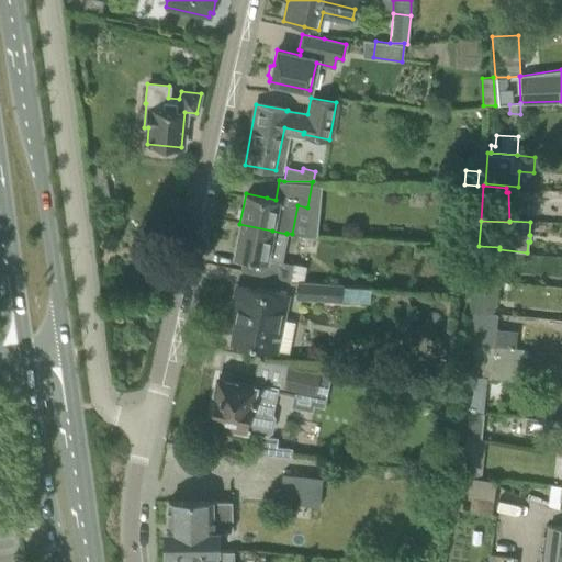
[(239,224),(234,254),(243,256),(239,270),(261,274),(290,280),(293,265),(267,259),(272,231),(239,224)]
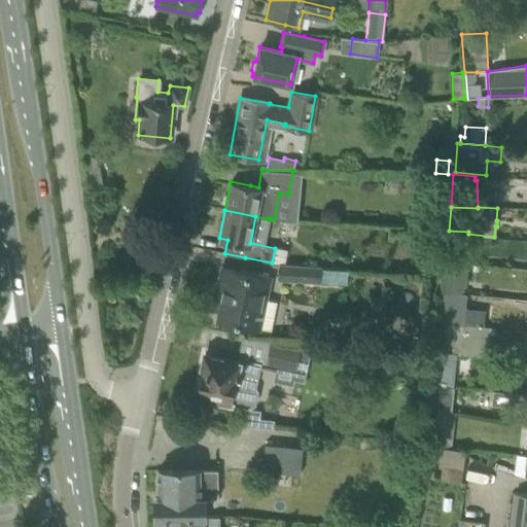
[(446,233),(443,259),(462,261),(465,235),(446,233)]
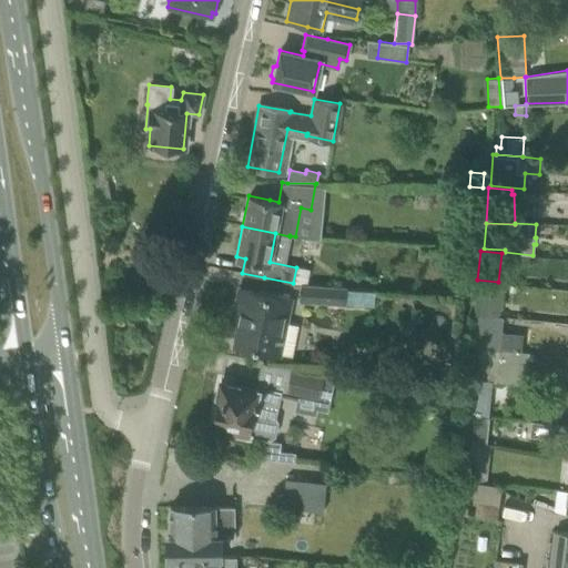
[(477,280),(474,313),(500,315),(503,303),(516,304),(518,283),(498,282),(477,280)]
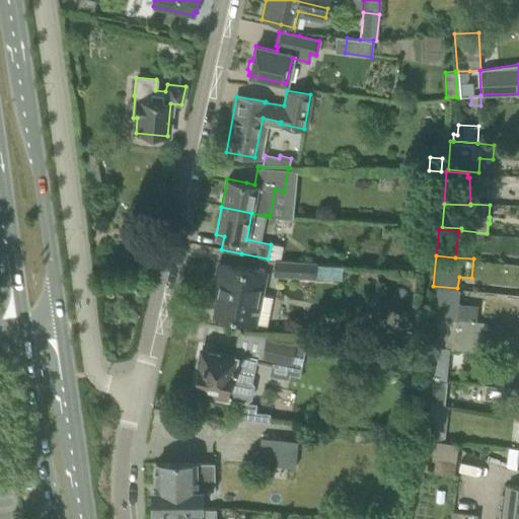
[(312,280),(313,264),(276,261),(275,278),(312,280)]
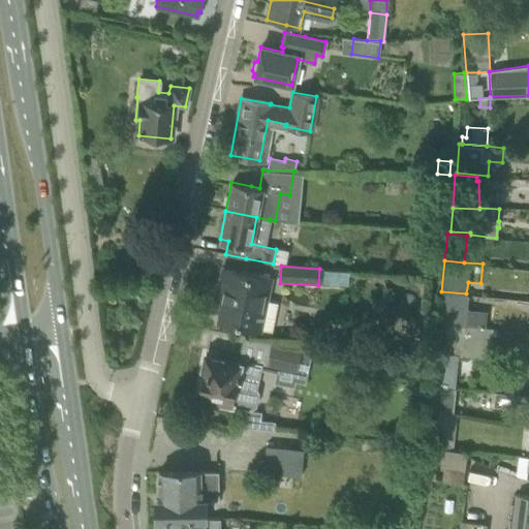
[(277,303),(265,300),(270,279),(222,269),(219,287),(224,288),(218,320),(259,329),(272,331),(277,303)]
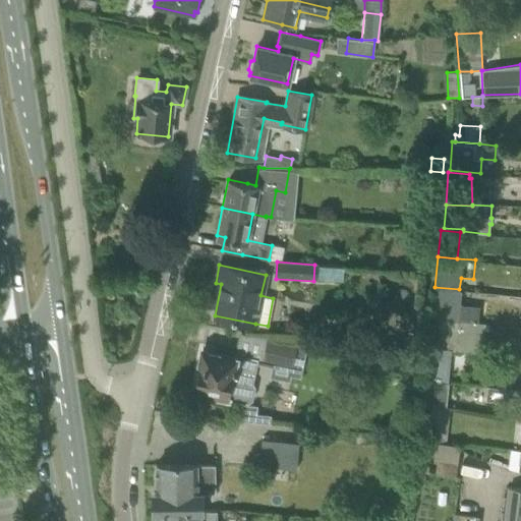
[(459,290),(459,289),(435,287),(432,316),(458,320),(461,290),(459,290)]
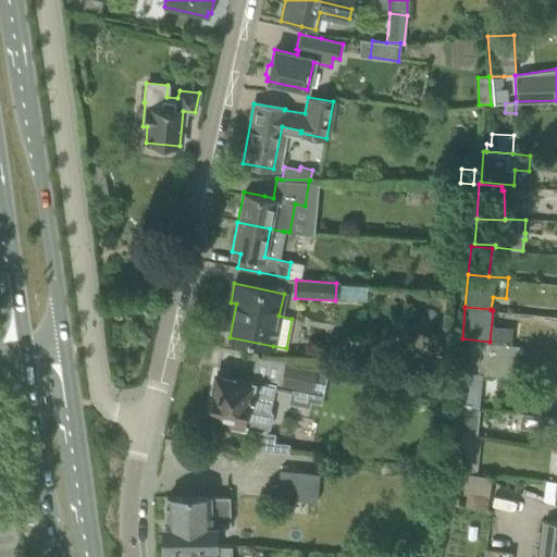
[(490,343),(490,342),(462,338),(458,373),(515,379),(518,345),(490,343)]
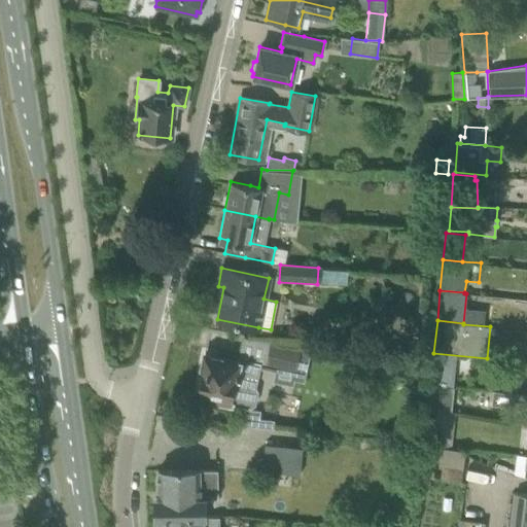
[(265,363),(264,364),(294,372),(300,347),(269,341),(265,363)]
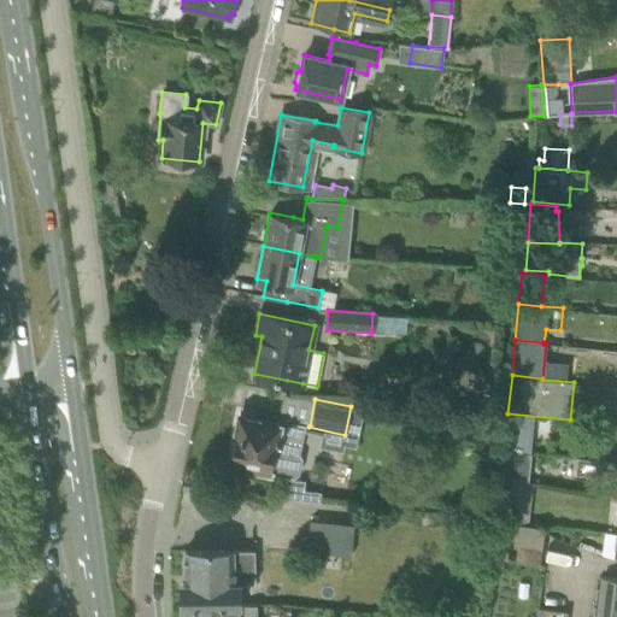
[(239,415),(229,464),(252,469),(289,476),(292,476),(298,472),(301,457),(299,453),(304,430),(309,432),(309,427),(310,425),(295,423),(280,419),(278,423),(239,415)]
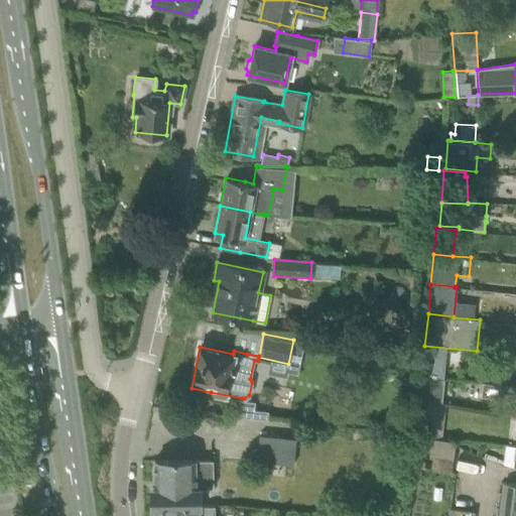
[(422,361),(420,375),(443,377),(445,364),(422,361)]
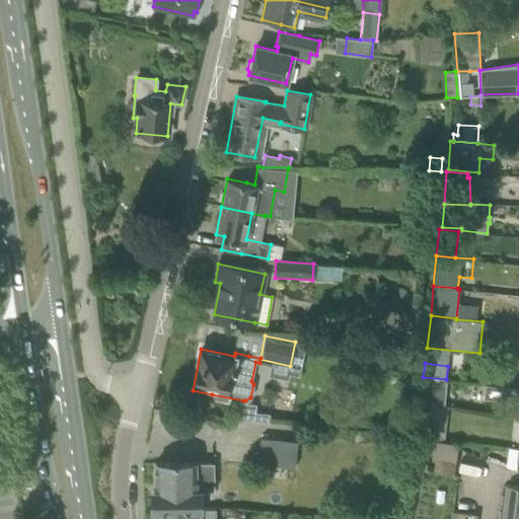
[(444,404),(446,379),(423,377),(421,402),(444,404)]
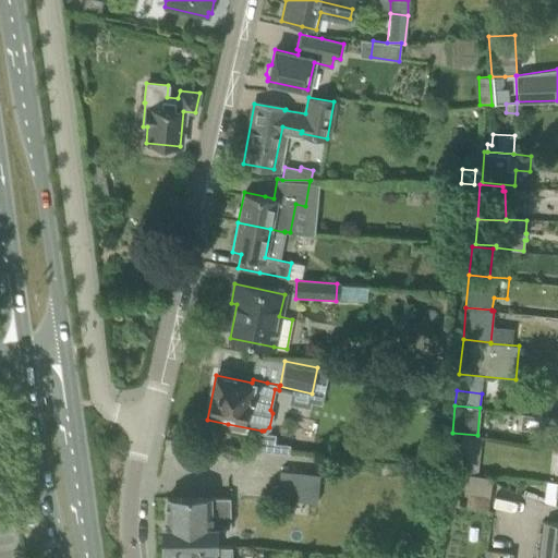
[(447,452),(445,470),(476,473),(478,457),(447,452)]
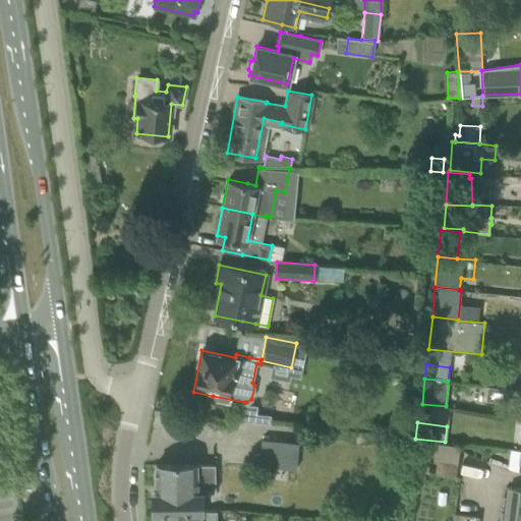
[(263,438),(259,465),(296,468),(299,442),(263,438)]
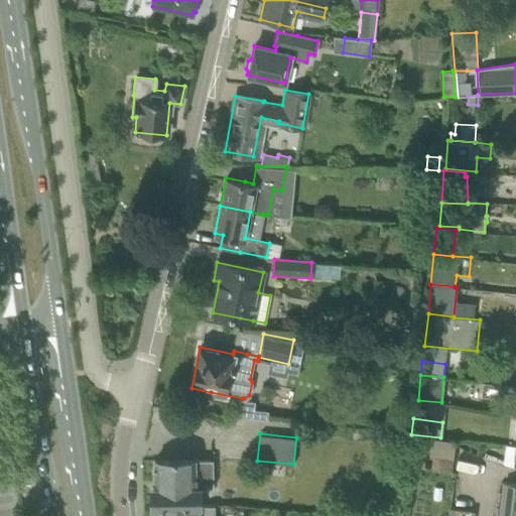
[(411,456),(409,466),(452,471),(456,440),(413,435),(411,456)]
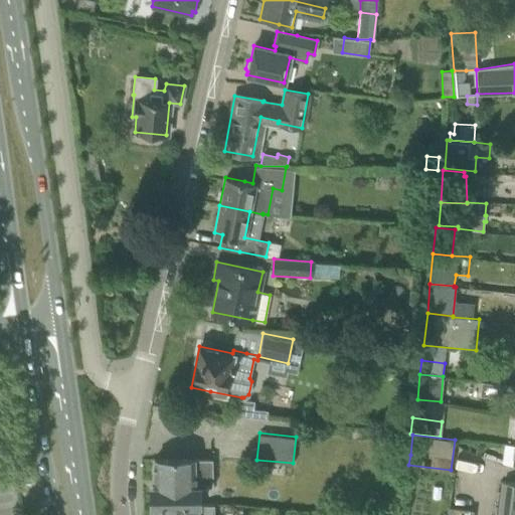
[(154,486),(151,486),(151,505),(154,504),(197,504),(199,504),(198,487),(211,487),(211,459),(194,460),(194,459),(174,459),(154,459),(154,486)]
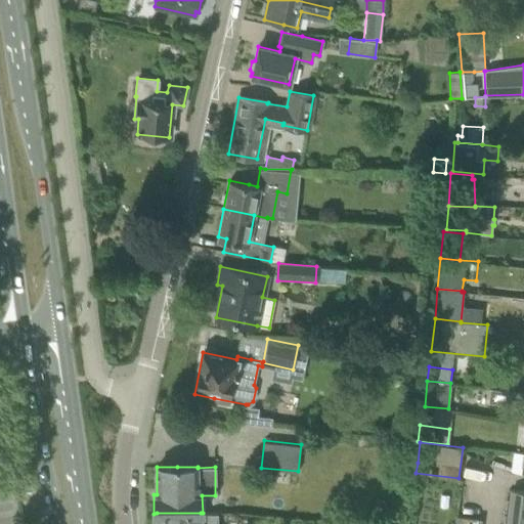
[(523,491),(511,490),(509,505),(523,506),(523,491)]
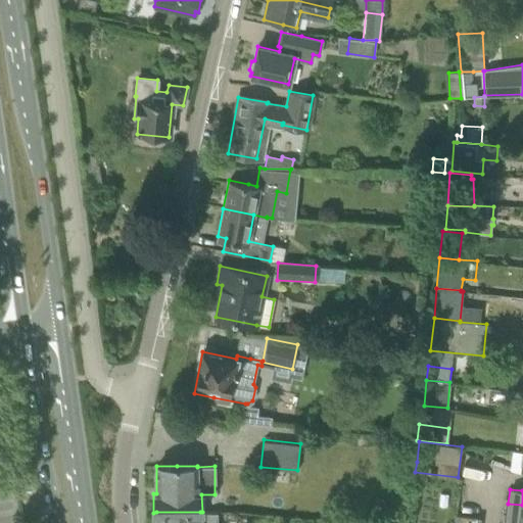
[(200,522),(200,512),(156,512),(156,522),(200,522)]
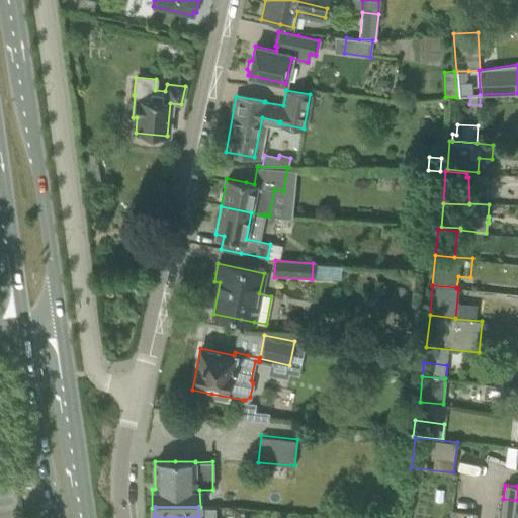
[(475,517),(476,511),(452,508),(450,517),(475,517)]
